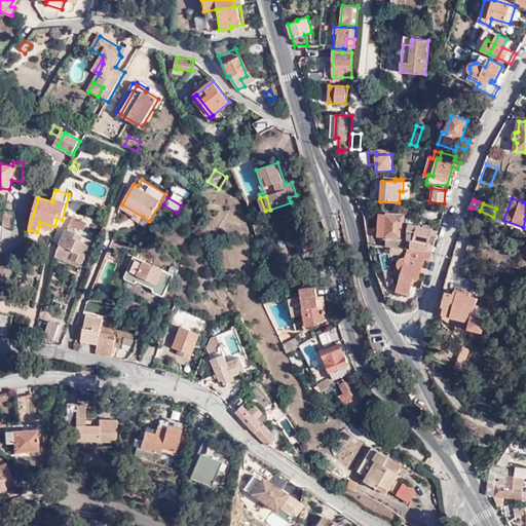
[(143,217),(122,204),(120,208),(134,216),(132,219),(140,223),(143,217)]
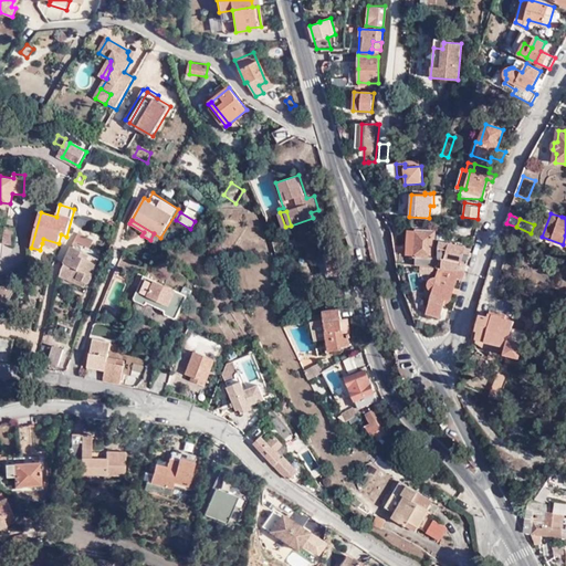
[(12,244),(14,228),(6,227),(3,243),(12,244)]
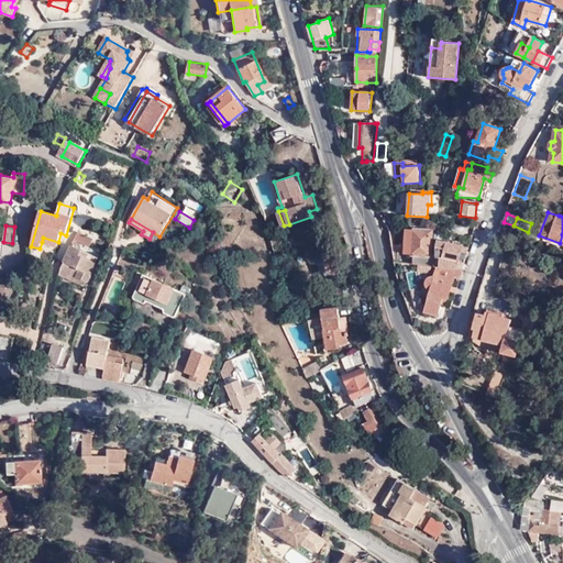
[(406,243),(392,242),(394,252),(415,254),(414,264),(434,266),(434,257),(434,255),(430,254),(432,231),(406,229),(406,243)]
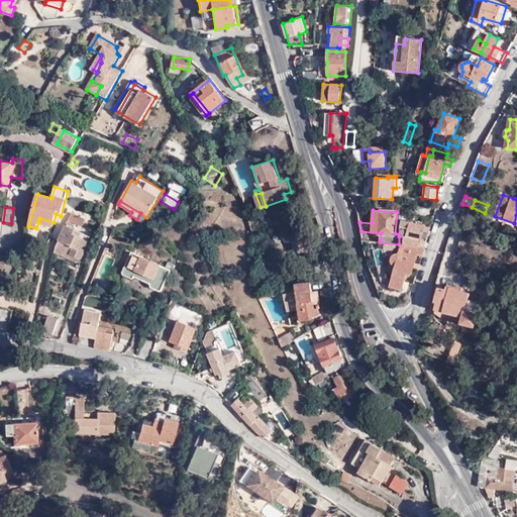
[(70,220),(82,226),(85,220),(86,219),(73,213),(70,220)]
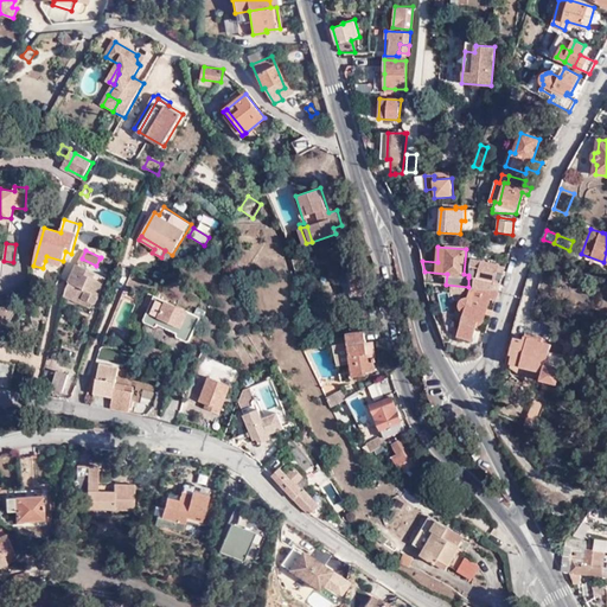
[(62,266),(63,261),(46,256),(45,261),(62,266)]
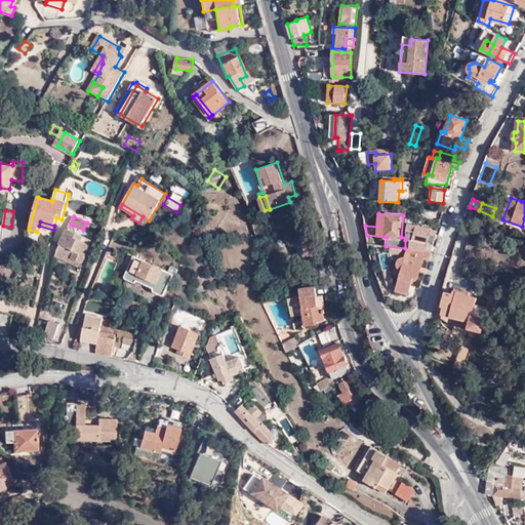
[(91,240),(93,235),(83,230),(71,224),(69,224),(67,229),(91,240)]
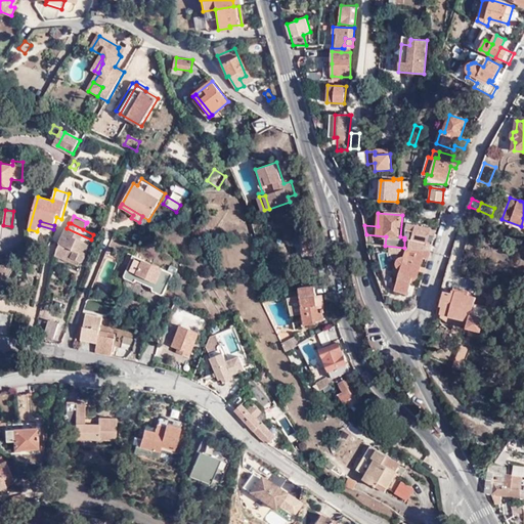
[(409,248),(429,250),(431,244),(427,244),(431,229),(407,223),(405,229),(407,230),(407,239),(409,239),(409,248)]
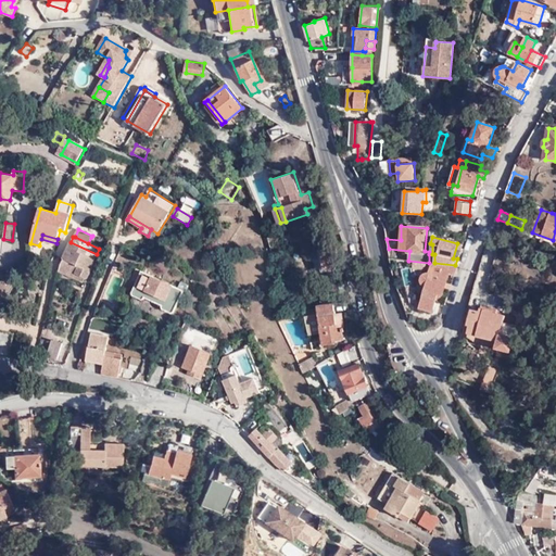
[(59,272),(83,281),(85,277),(86,278),(97,254),(71,242),(62,258),(59,272)]
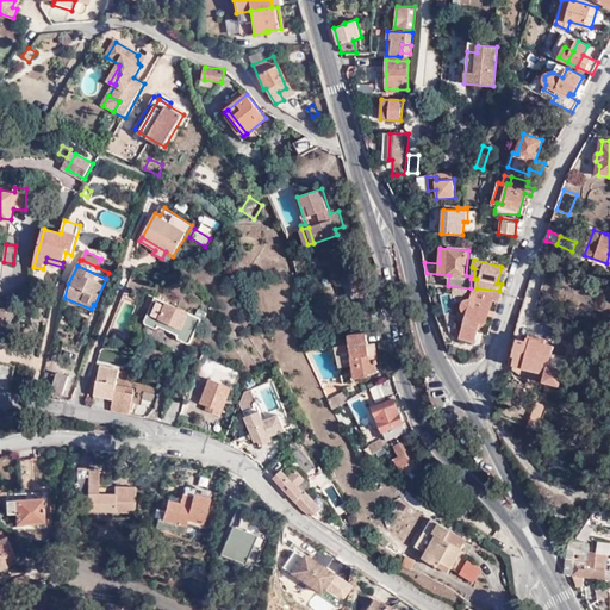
[(353,277),(346,278),(348,297),(356,296),(353,277)]
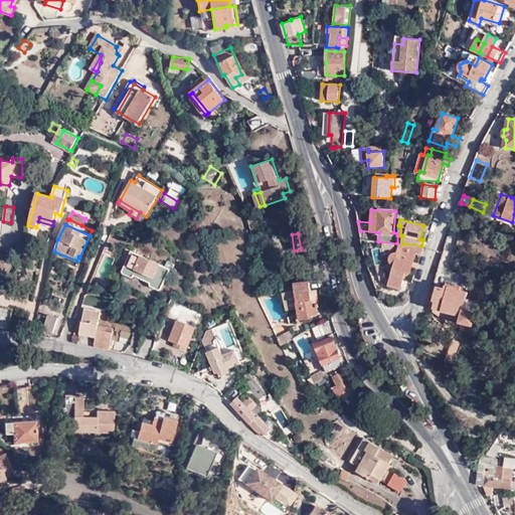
[(420,254),(422,246),(421,245),(402,243),(400,243),(398,251),(393,252),(391,255),(390,259),(391,263),(394,267),(389,285),(400,288),(405,272),(409,273),(415,253),(420,254)]
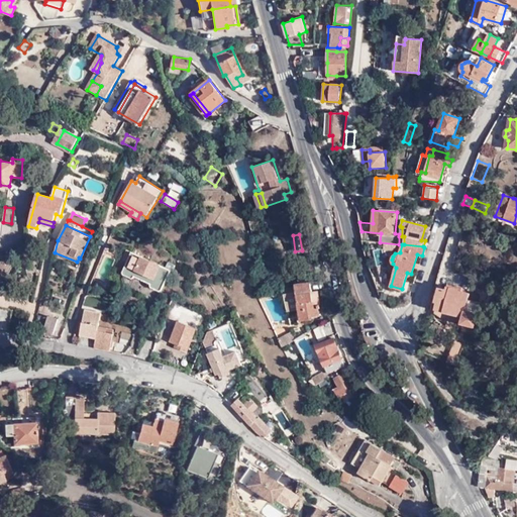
[(55,252),(55,253),(77,263),(77,262),(55,252)]
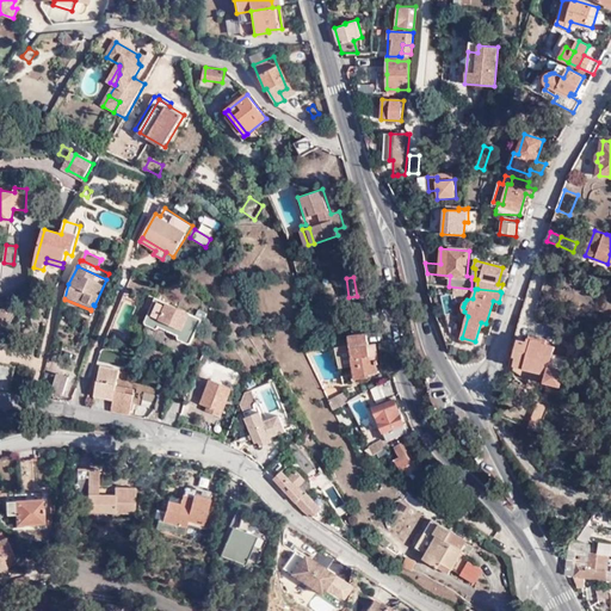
[(160,328),(161,327),(164,321),(181,329),(178,335),(178,337),(178,339),(180,340),(187,344),(192,343),(199,327),(196,326),(199,319),(156,298),(146,321),(147,323),(148,325),(156,329),(159,329),(160,328)]
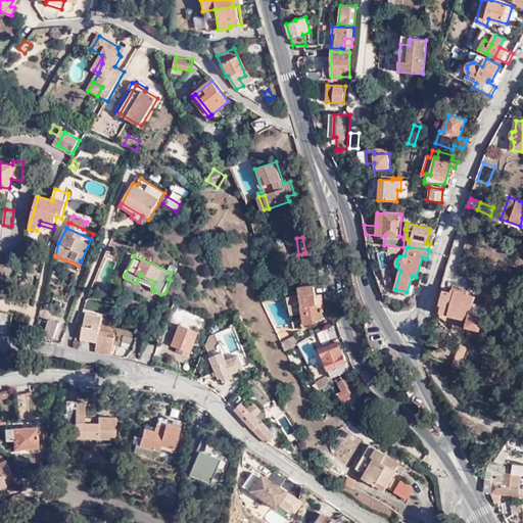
[(140,275),(138,280),(152,287),(155,282),(140,275)]
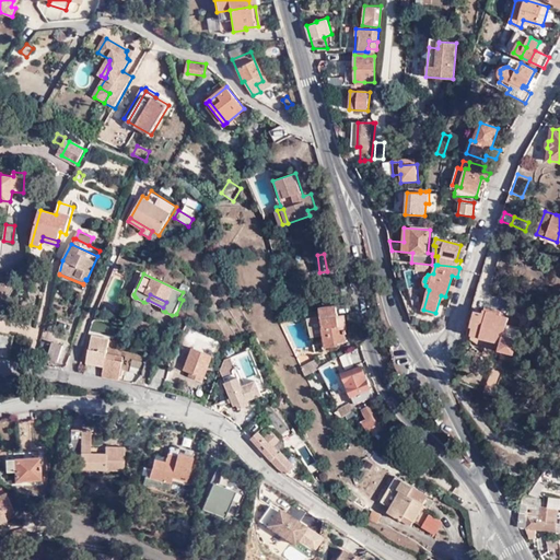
[(336,305),(321,307),(324,329),(322,329),(325,348),(340,346),(339,343),(348,341),(346,329),(340,330),(336,305)]
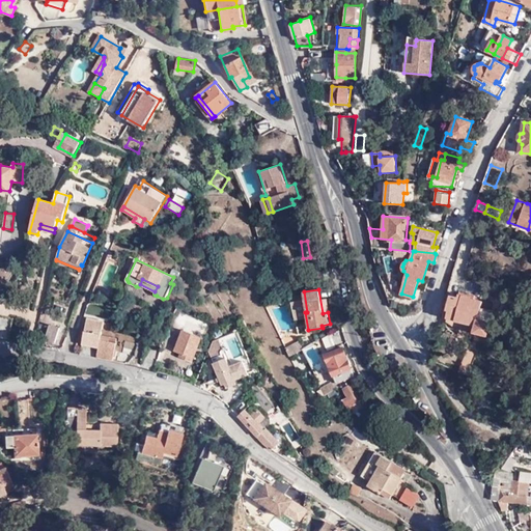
[(493,312),(481,309),(475,308),(477,300),(459,295),(458,298),(451,296),(445,316),(475,325),(474,332),(487,335),(493,312)]
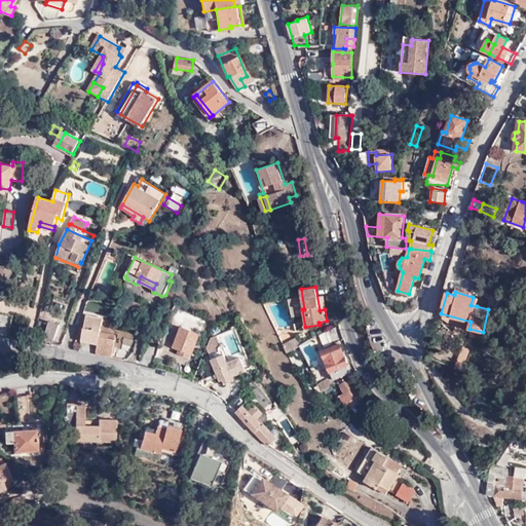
[(0,311),(0,335),(8,337),(13,315),(0,311)]
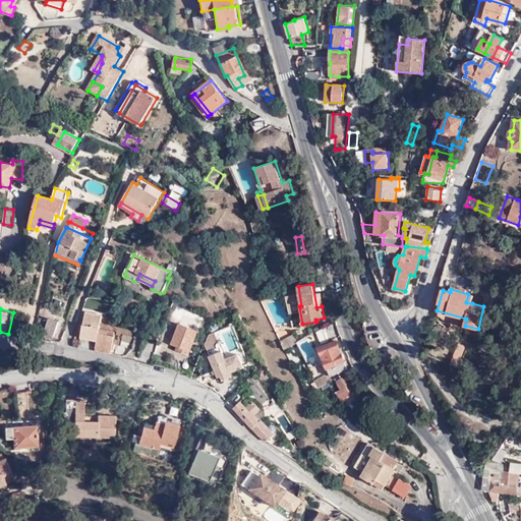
[(97,342),(95,351),(111,354),(115,335),(107,334),(100,332),(100,329),(103,316),(87,312),(81,338),(97,342)]
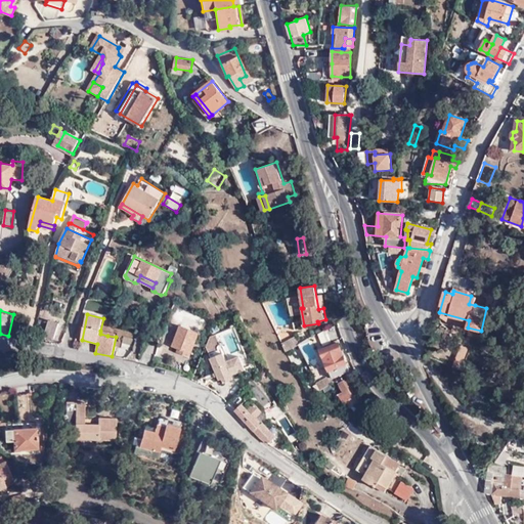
[(55,338),(59,322),(50,320),(45,335),(55,338)]
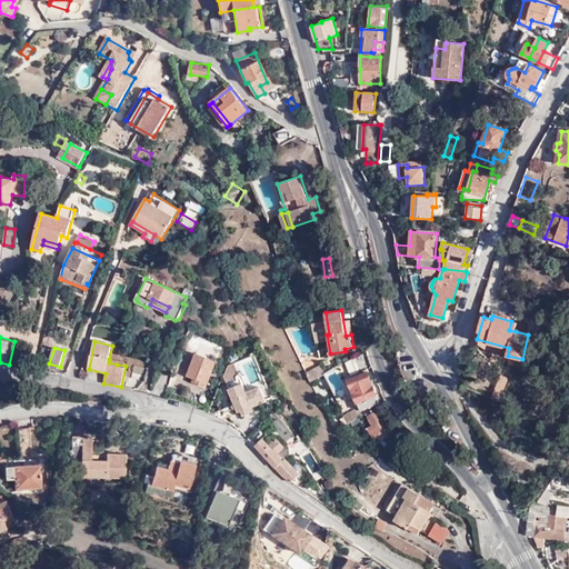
[(206,387),(216,362),(197,353),(188,375),(195,378),(192,381),(206,387)]
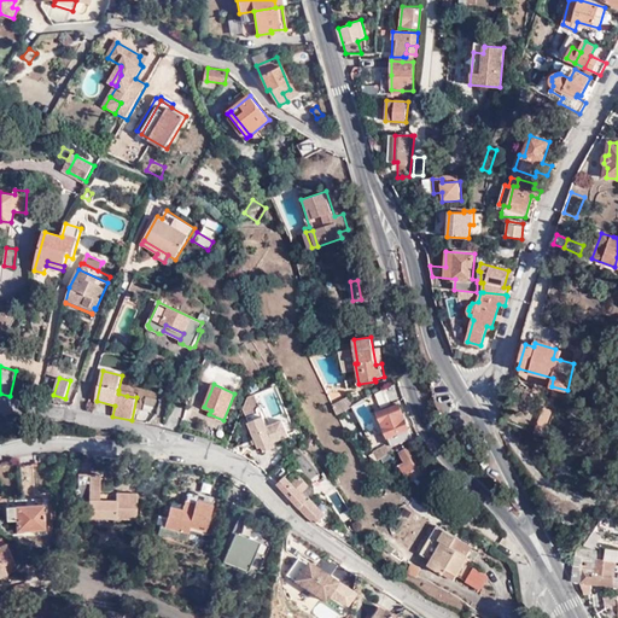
[(244,409),(249,423),(263,417),(267,414),(264,408),(260,408),(255,395),(249,398),(244,409)]
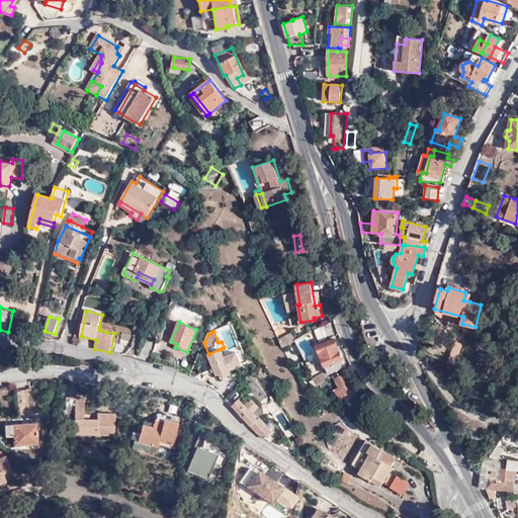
[(293,333),(279,339),(282,347),(294,341),(293,333)]
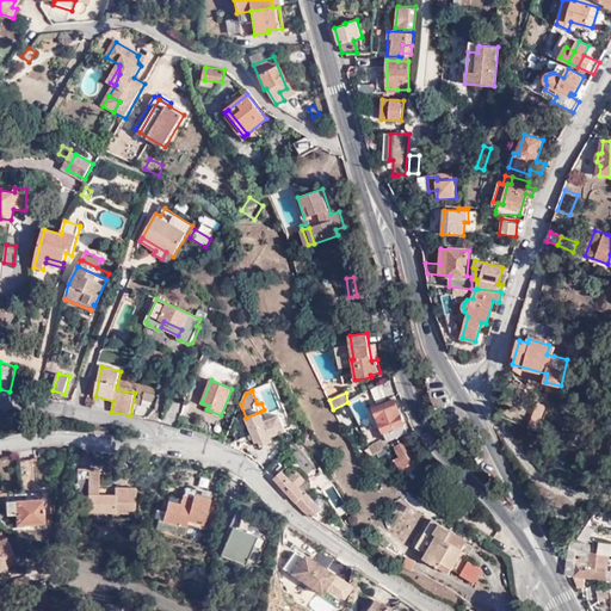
[(407,433),(394,400),(374,407),(388,440),(407,433)]
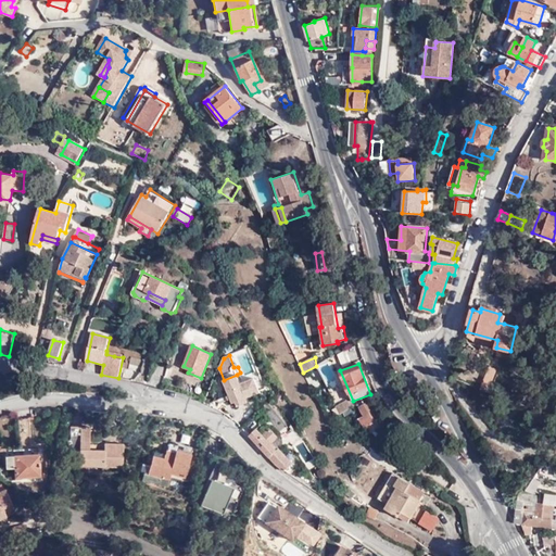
[(237,375),(224,380),(232,403),(236,402),(238,406),(248,402),(247,397),(260,392),(254,378),(241,384),(237,375)]
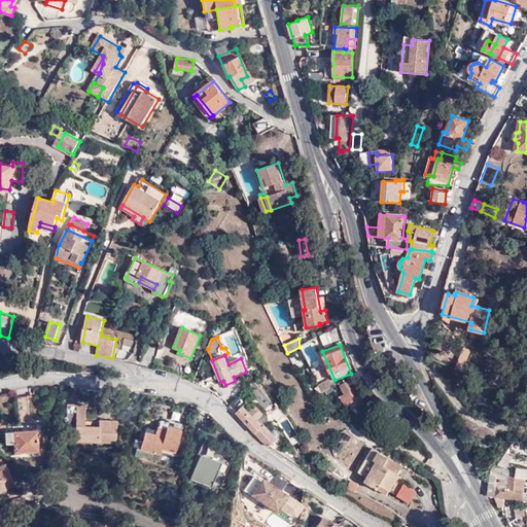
[(351,380),(350,378),(339,383),(341,386),(351,380)]
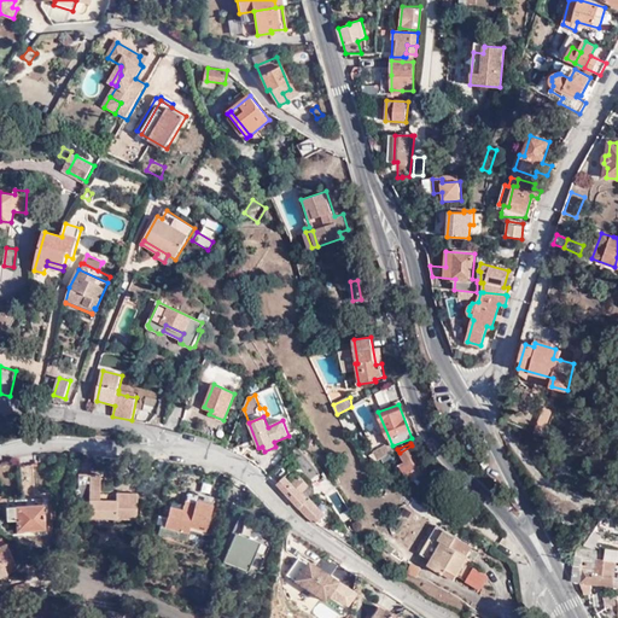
[(373,453),(378,460),(390,454),(384,445),(373,453)]
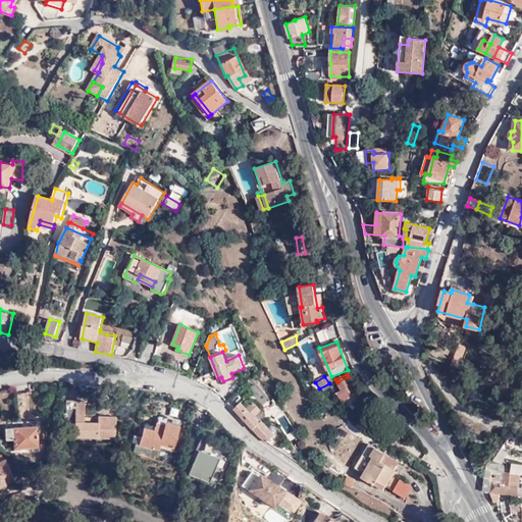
[(353,384),(348,376),(337,382),(342,390),(337,393),(343,402),(358,394),(353,384)]
